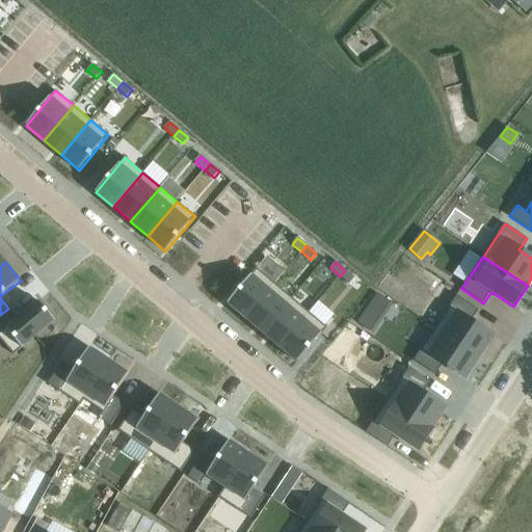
[(257,268),(228,303),(245,318),(274,284),(257,269),(257,268)]
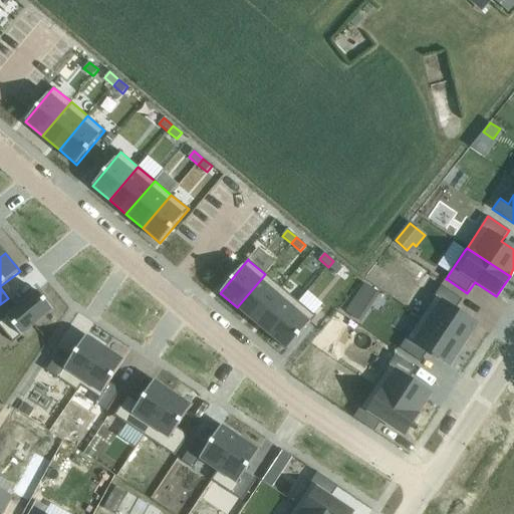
[(333,261),(328,267),(337,274),(342,268),(333,261)]
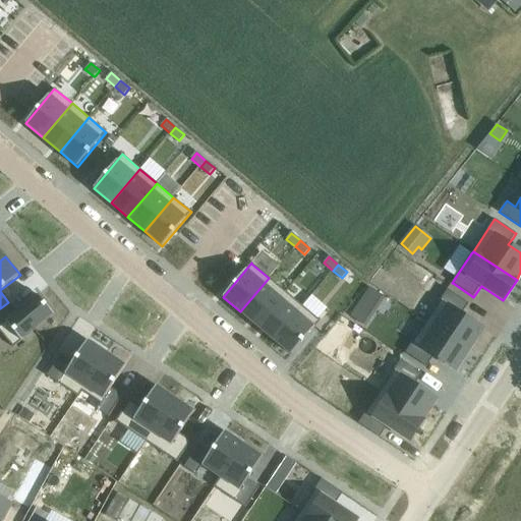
[(269,278),(240,311),(256,326),(286,292),(269,278)]
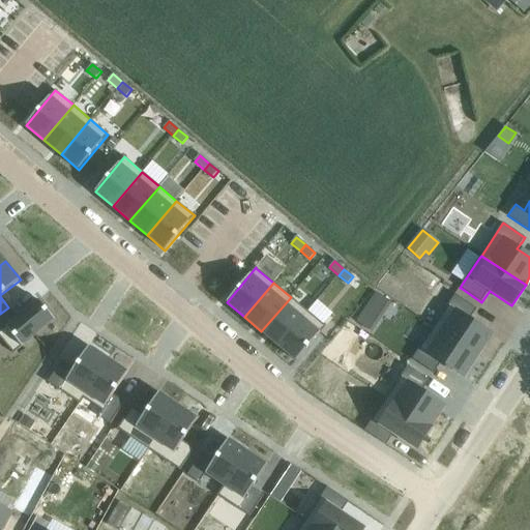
[(454,295),(434,327),(477,356),(491,335),(470,321),(472,317),(477,310),(476,308),(454,294),(454,295)]
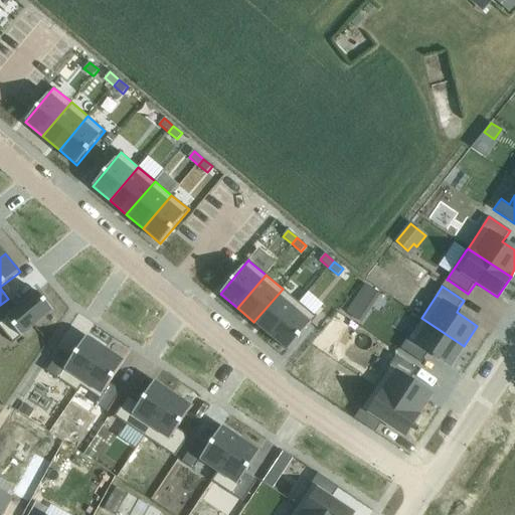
[(283,289),(253,322),(271,336),(299,303),(283,289)]
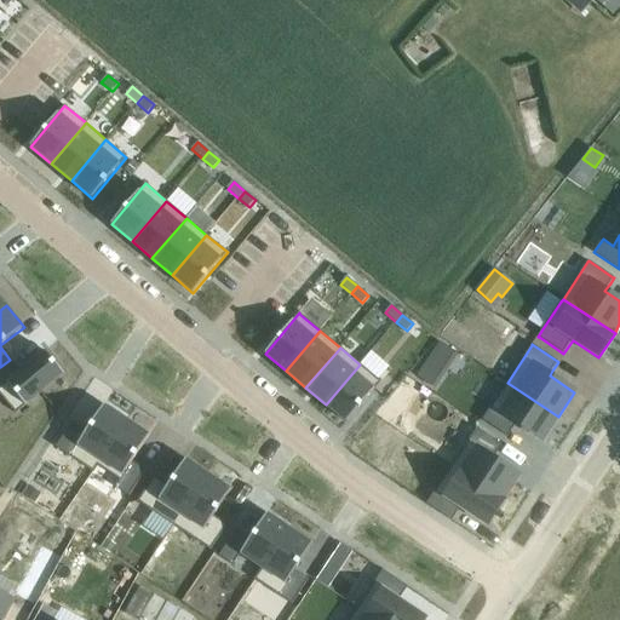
[(0,367),(0,395),(16,414),(27,405),(64,373),(46,351),(21,372),(10,360),(0,367)]
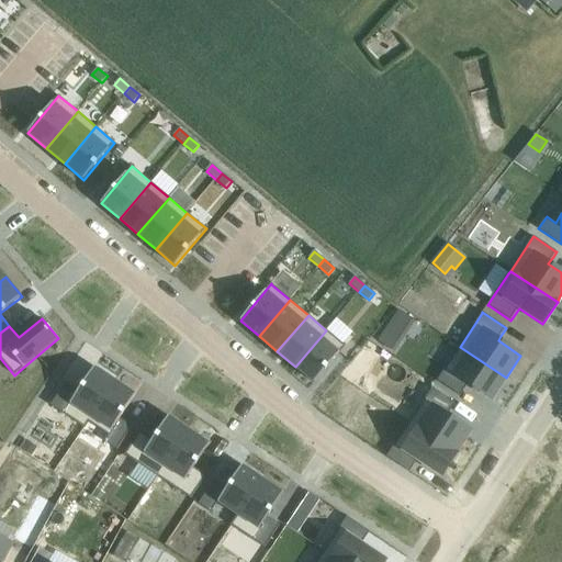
[(390,322),(378,340),(392,350),(405,332),(390,322)]
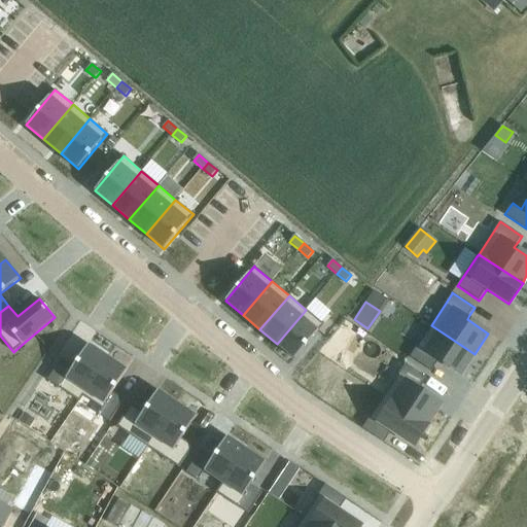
[(306,310),(277,344),(294,359),(324,324),(322,323),(306,310)]
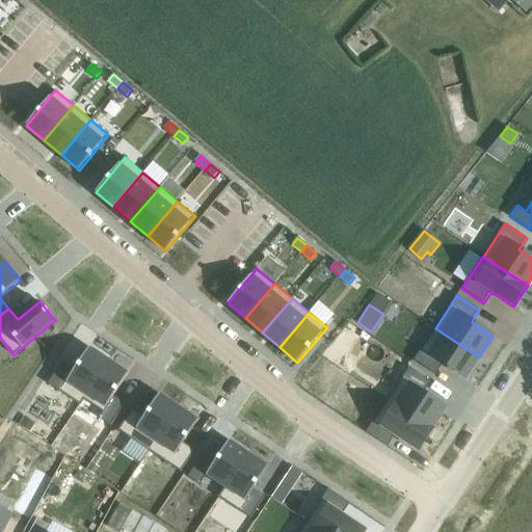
[(435,328),(414,361),(415,361),(435,375),(441,368),(443,364),(464,378),(479,357),(435,328)]
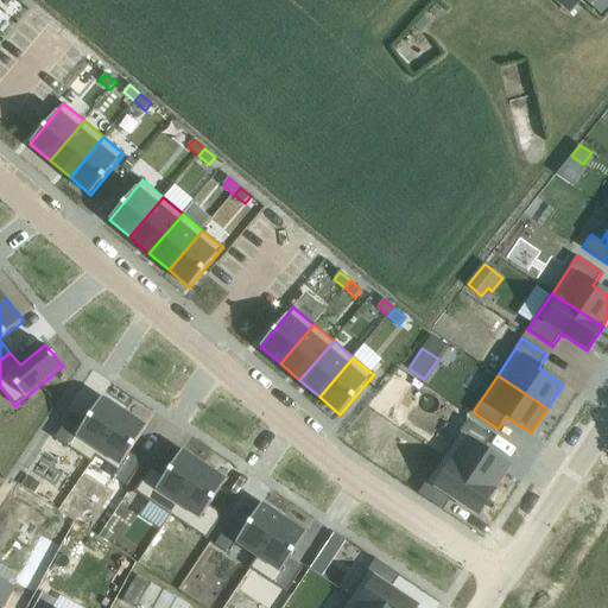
[(71,413),(55,438),(90,463),(125,412),(102,397),(84,423),(71,413)]
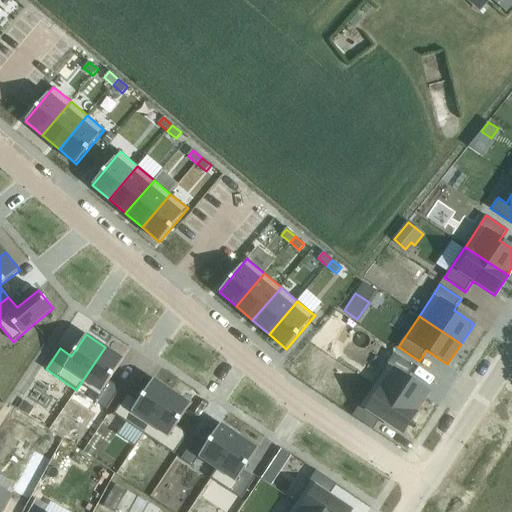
[(105,347),(76,390),(77,390),(81,385),(98,397),(95,402),(107,410),(121,389),(109,381),(124,359),(105,347)]
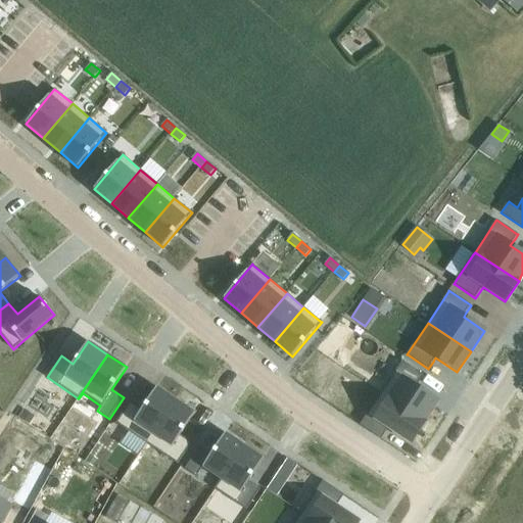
[(401,362),(380,393),(424,423),(425,422),(424,421),(437,401),(416,387),(424,375),(423,375),(401,362)]
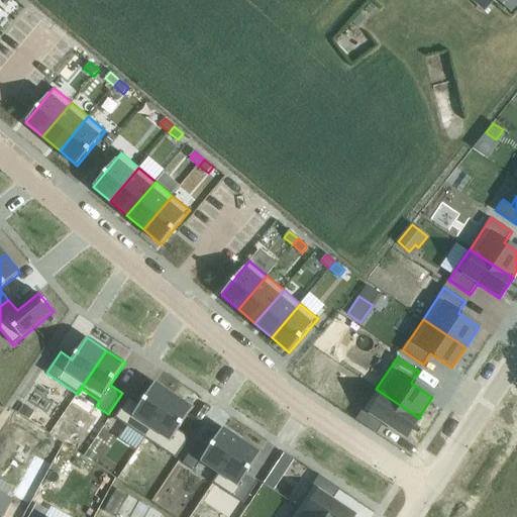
[(128,397),(114,418),(127,426),(144,438),(145,438),(174,396),(154,383),(140,404),(128,397)]
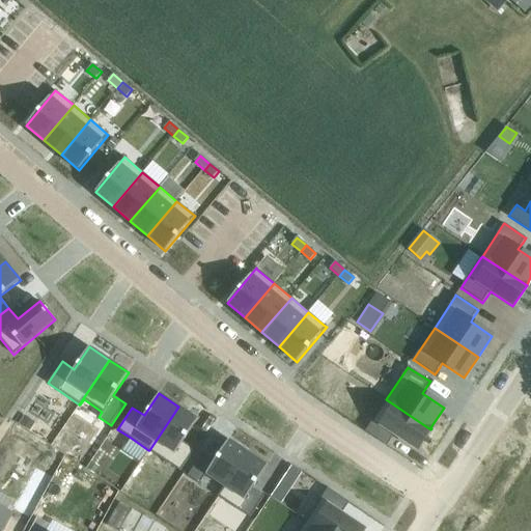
[(386,399),(365,431),(365,432),(387,446),(395,435),(417,450),(430,429),(386,399)]
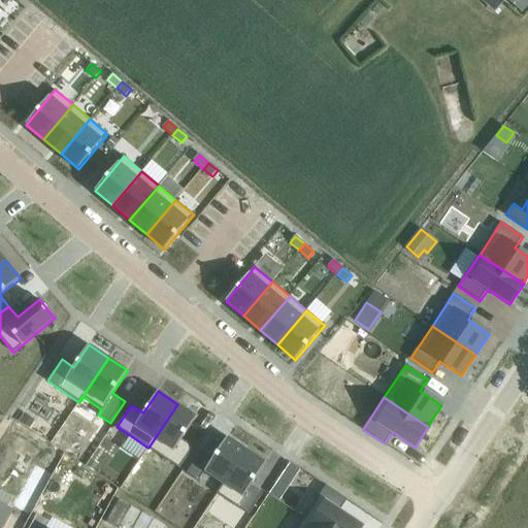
[(177,404),(149,448),(179,469),(194,447),(182,439),(197,417),(177,404)]
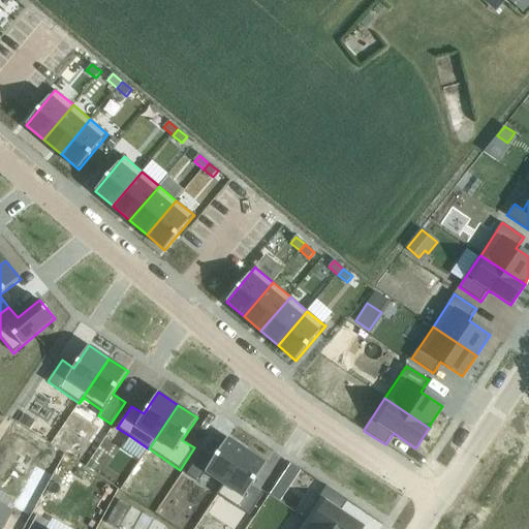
[(25,415),(20,423),(29,429),(34,422),(25,415)]
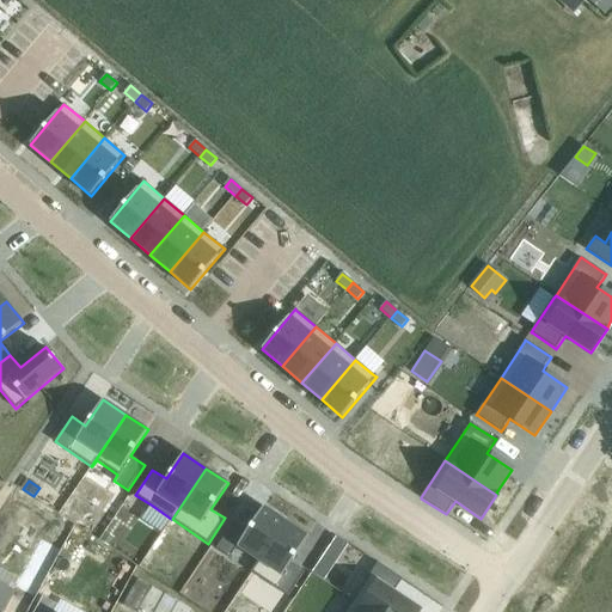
[(233,524),(215,549),(230,558),(237,546),(258,561),(251,573),(252,573),(286,521),(263,507),(246,532),(233,524)]
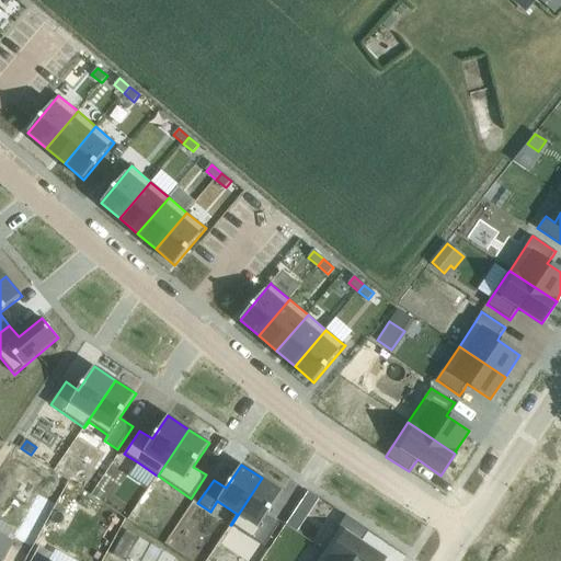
[(262,478),(231,525),(264,547),(279,524),(267,516),(283,492),(262,478)]
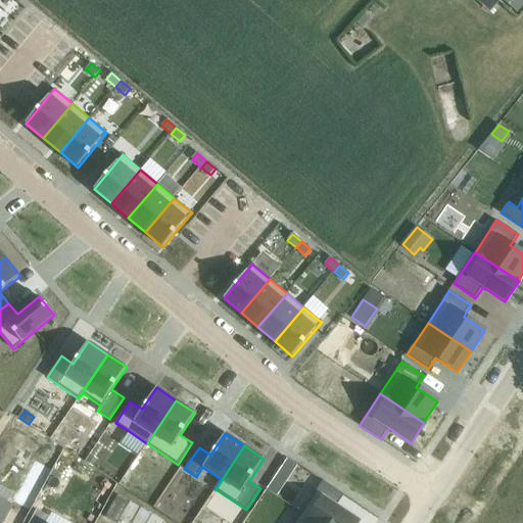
[(19,489),(13,502),(31,511),(52,470),(36,461),(19,489)]
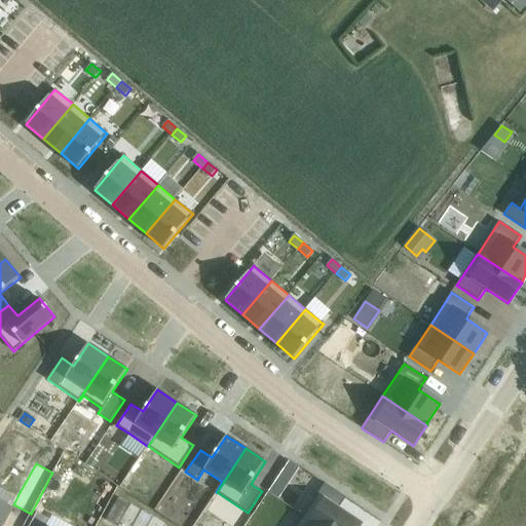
[(325,483),(303,516),(318,525),(359,525),(361,524),(338,510),(346,498),(325,483)]
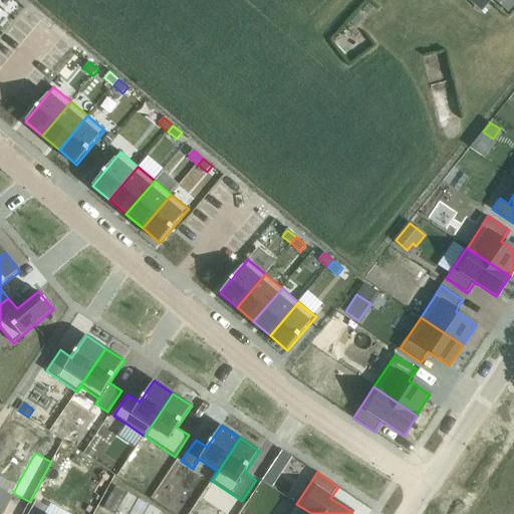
[(0,490),(0,513),(1,513),(11,497),(0,490)]
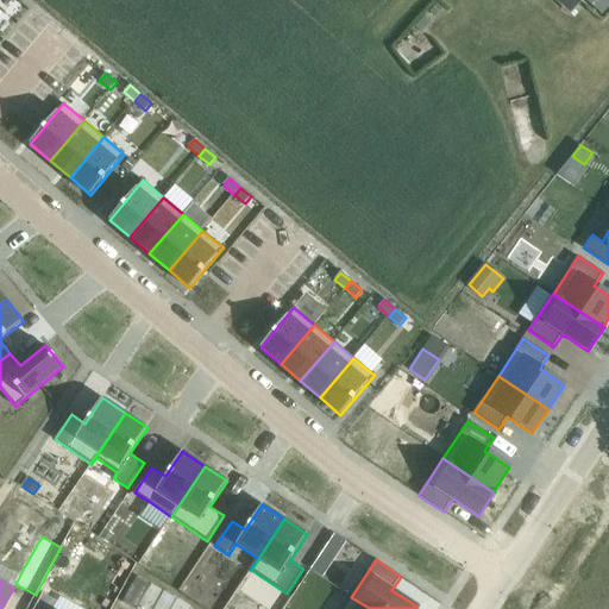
[(54,608),(57,603),(58,602),(43,594),(42,594),(33,608),(54,608)]
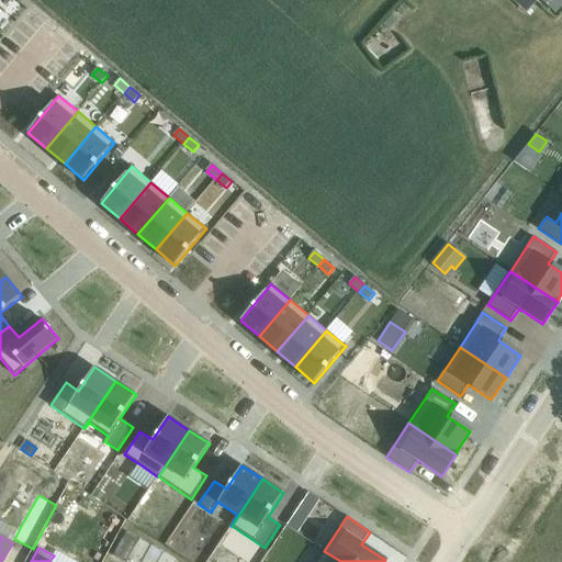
[(340,561),(324,551),(315,561),(340,561)]
